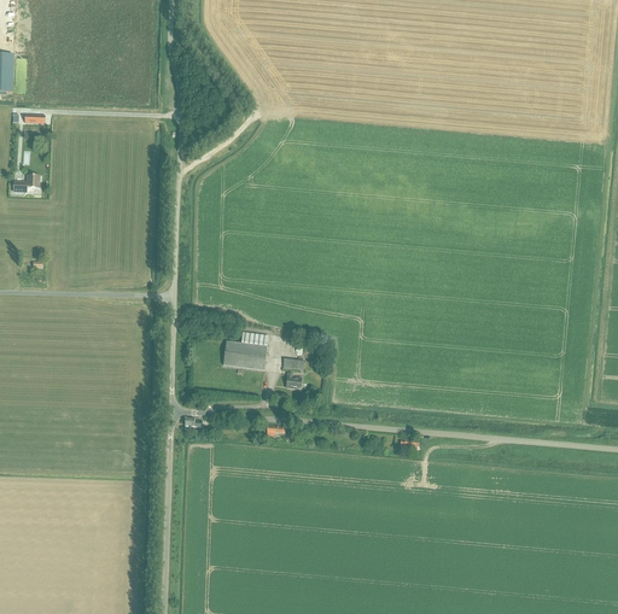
[(0,89),(12,89),(12,70),(13,52),(6,52),(0,51),(0,89)]
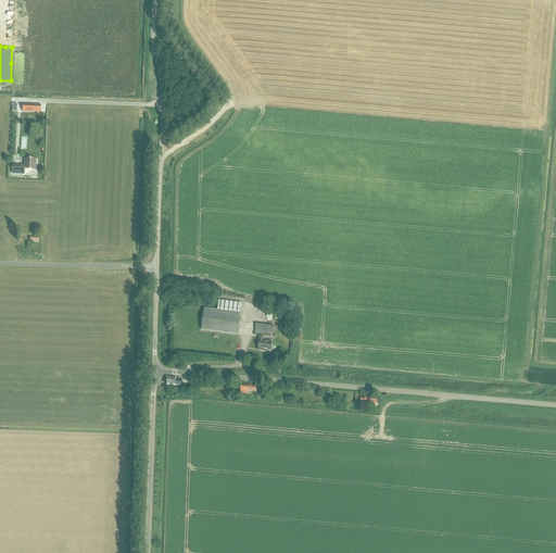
[(12,163),(12,170),(13,170),(13,171),(23,171),(23,168),(23,166),(25,166),(29,167),(35,167),(36,162),(36,156),(32,156),(30,155),(30,156),(25,155),(25,160),(25,163),(23,163),(17,163),(13,163),(13,164),(12,163)]
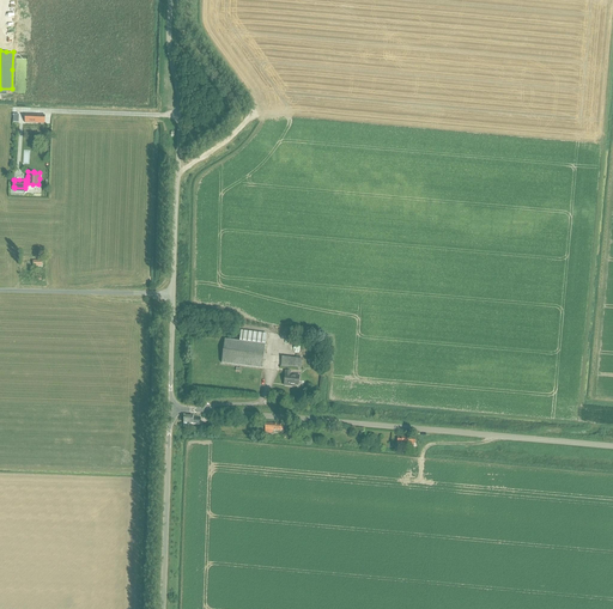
[(262,365),(265,341),(266,330),(241,328),(240,338),(224,336),(222,360),(262,365)]
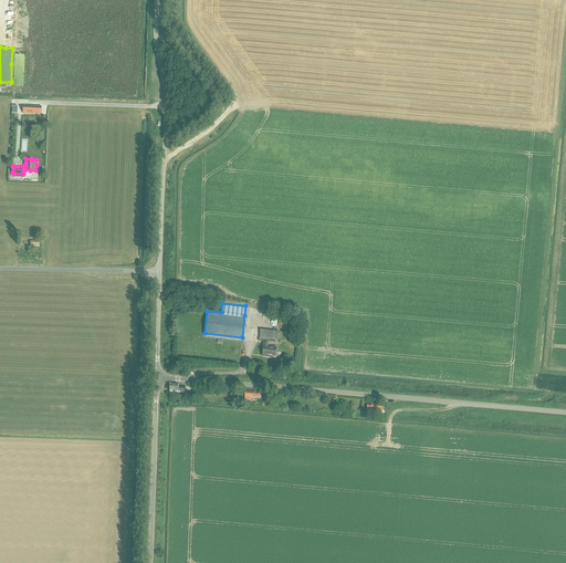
[(279,337),(279,329),(260,326),(260,335),(279,337)]
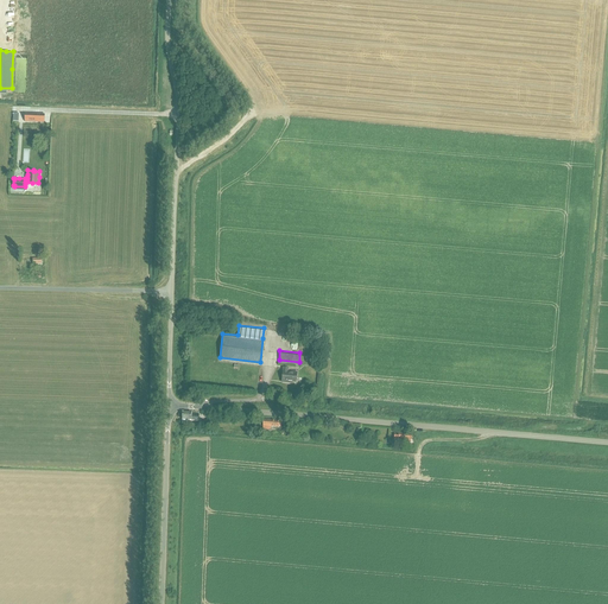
[(296,379),(297,369),(287,368),(289,364),(284,364),(282,377),(286,379),(286,380),(292,380),(292,379),(296,379)]
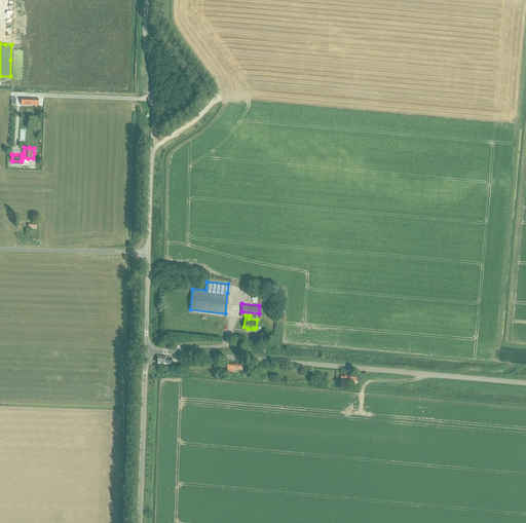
[(243,367),(243,362),(228,361),(227,369),(234,369),(234,366),(243,367)]
